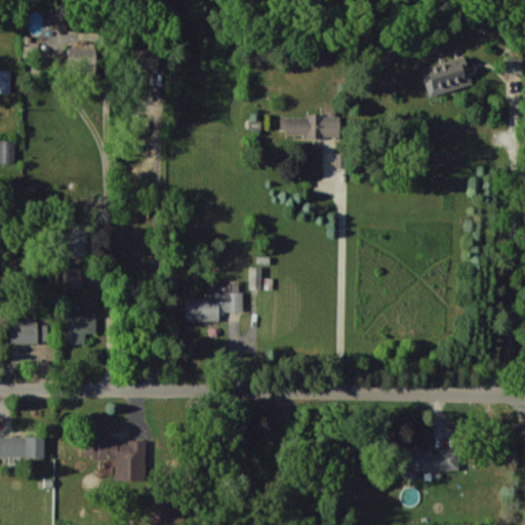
[(49,29),(67,29),(67,10),(49,10),(49,29)]
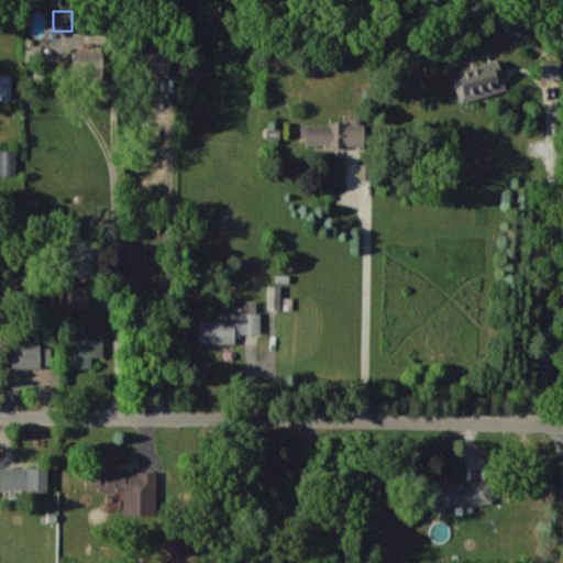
[(168,76),(168,48),(136,48),(135,75),(168,76)]
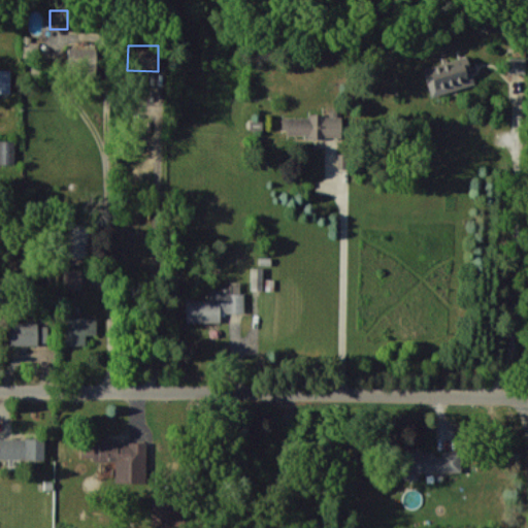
[(96,47),(67,46),(67,69),(95,70),(96,47)]
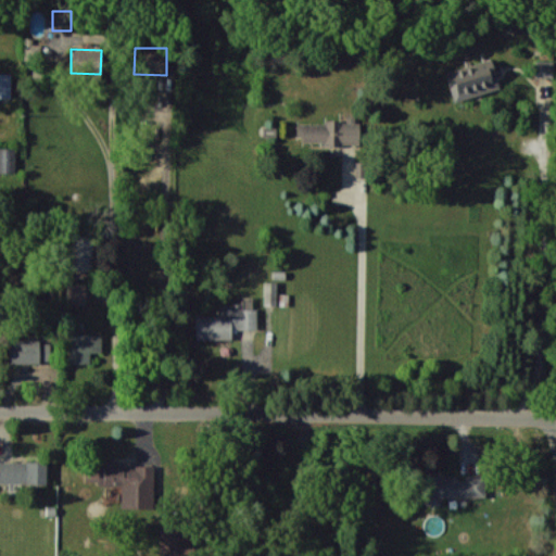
[(454,102),(500,88),(491,58),(445,72),(454,102)]
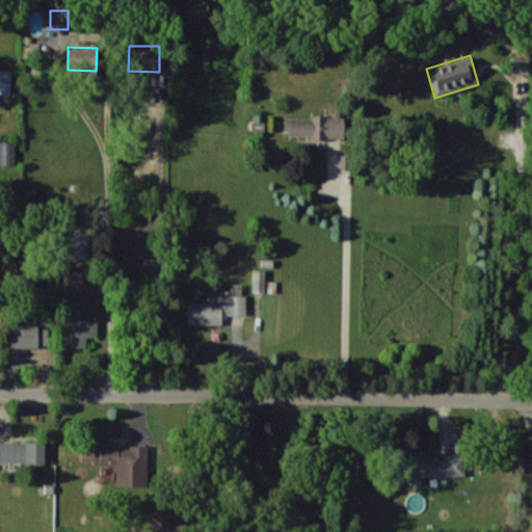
[(512,74),(529,74),(530,58),(512,57),(512,74)]
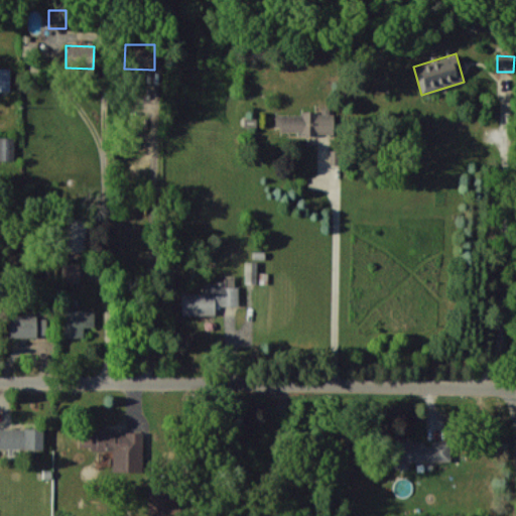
[(0,90),(10,91),(11,68),(0,67),(0,90)]
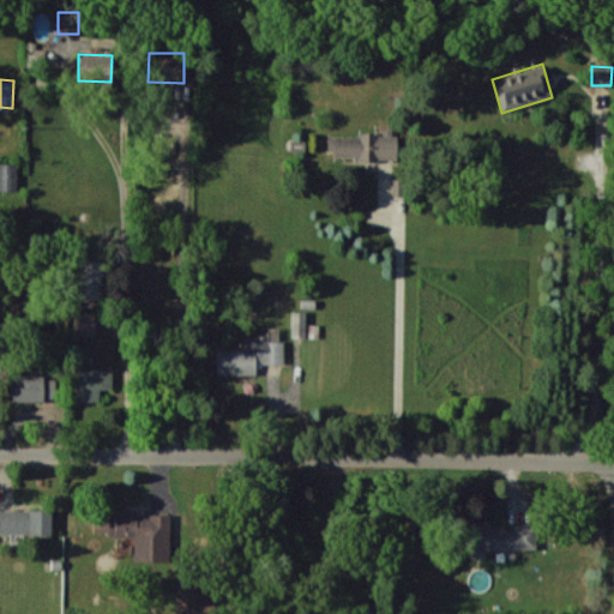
[(327,136),(327,155),(357,155),(357,160),(397,160),(397,127),(384,127),(384,136),(327,136)]
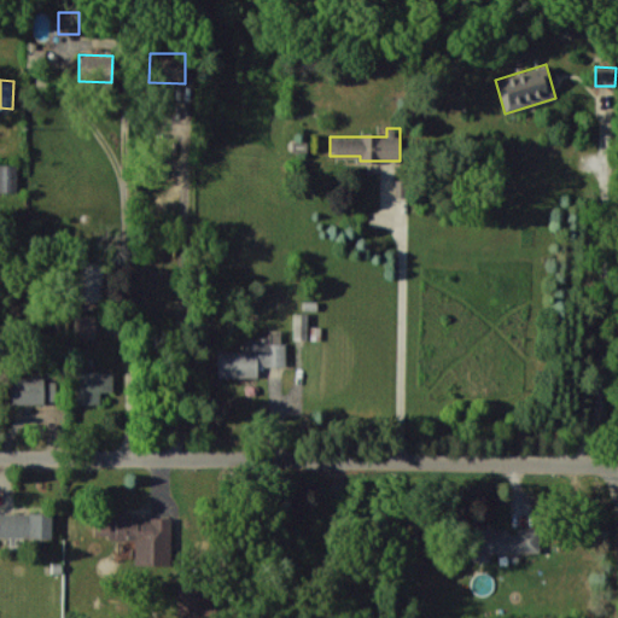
[(0,191),(18,192),(18,164),(0,163),(0,191)]
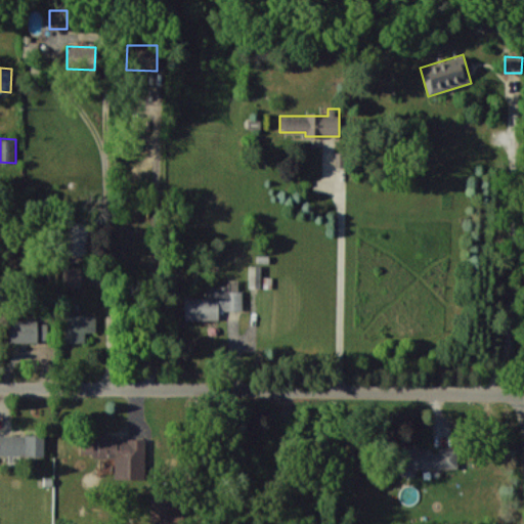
[(68,255),(86,255),(86,223),(68,223),(68,255)]
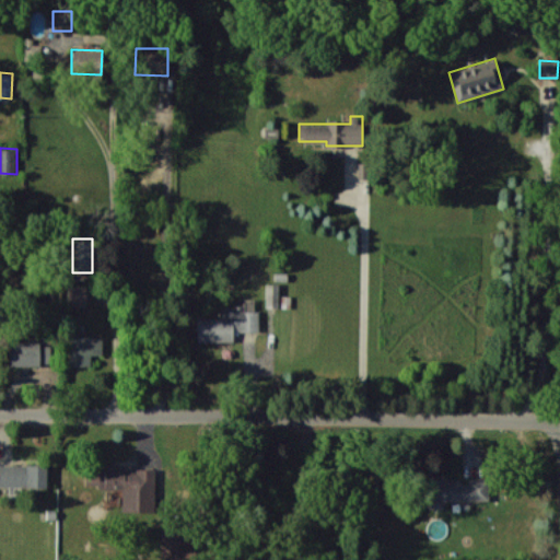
[(279,283),(266,283),(266,307),(279,307),(279,283)]
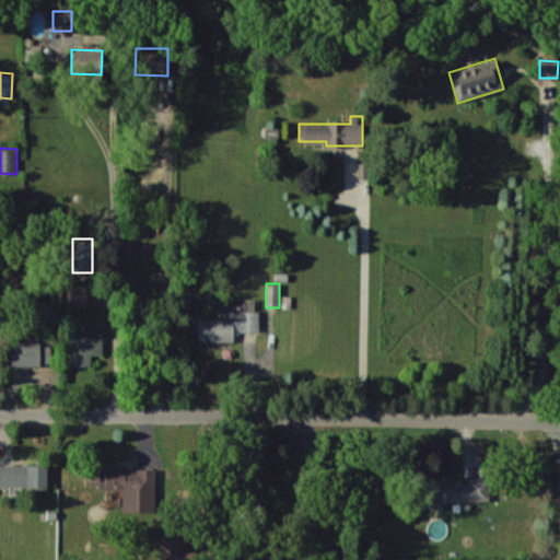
[(86,306),(86,286),(69,286),(69,306),(86,306)]
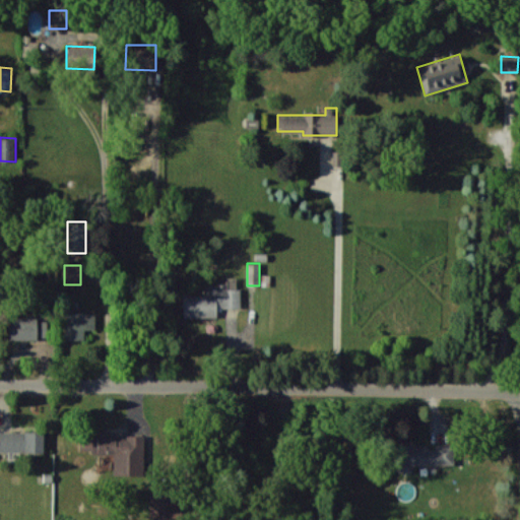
[(241,286),(207,286),(207,296),(184,296),(184,318),(217,318),(217,308),(241,308),(241,286)]
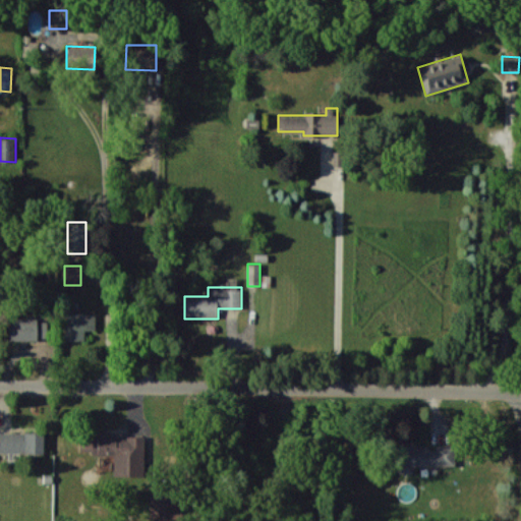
[(64,340),(84,340),(84,330),(95,330),(95,313),(65,312),(64,340)]
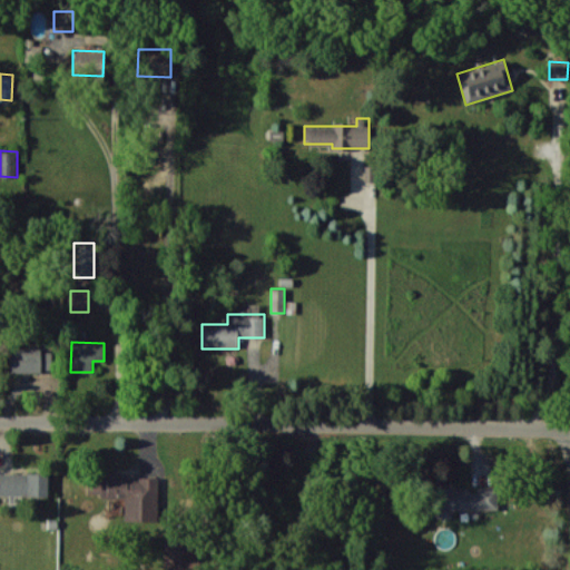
[(10,371),(50,372),(50,350),(10,349),(10,371)]
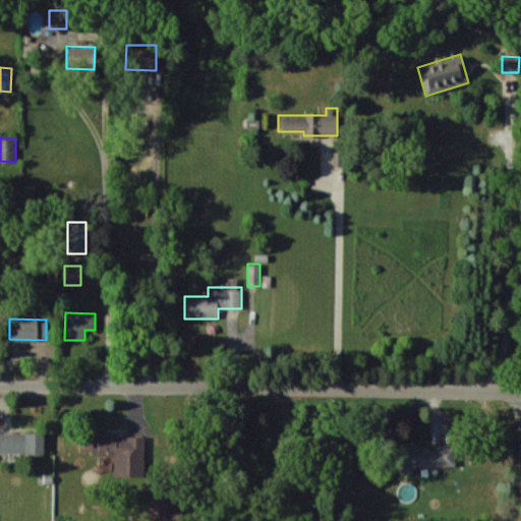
[(44,432),(0,431),(0,452),(44,454),(44,432)]
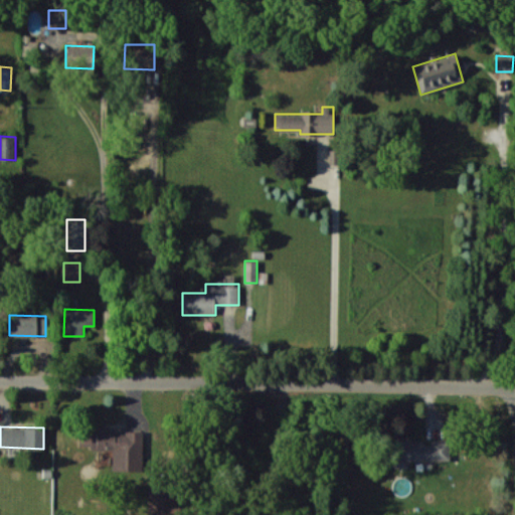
[(143,432),(108,432),(108,426),(97,426),(97,431),(79,431),(78,446),(91,446),(91,450),(113,450),(113,471),(142,471),(143,432)]
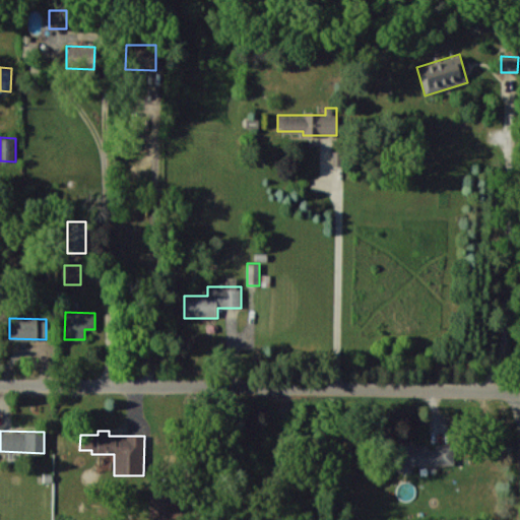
[(412,465),(453,464),(453,444),(436,445),(436,447),(414,447),(414,443),(398,443),(398,472),(412,472),(412,465)]
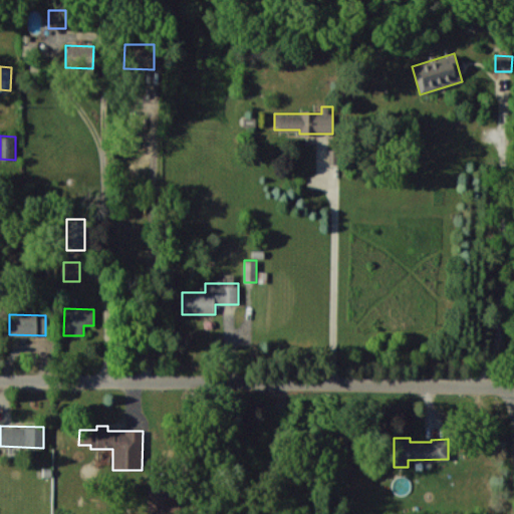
[(150,513),(174,513),(173,487),(149,487),(150,513)]
